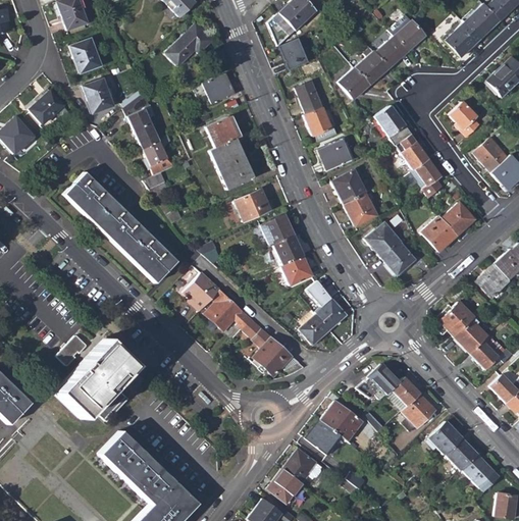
[(68,30),(88,22),(79,0),(61,0),(54,3),(59,16),(62,15),(68,30)]
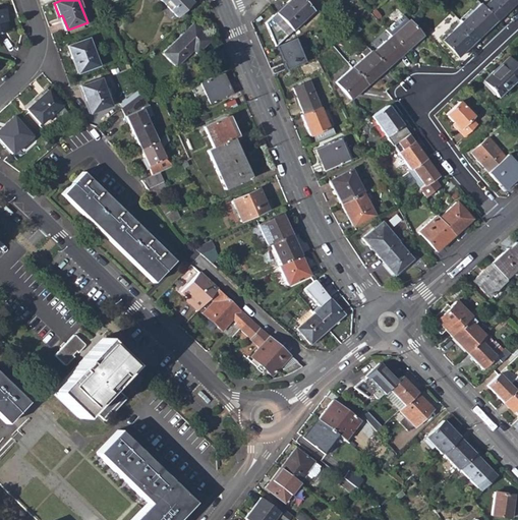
[(164,0),(179,15),(194,1),(193,0),(164,0)]
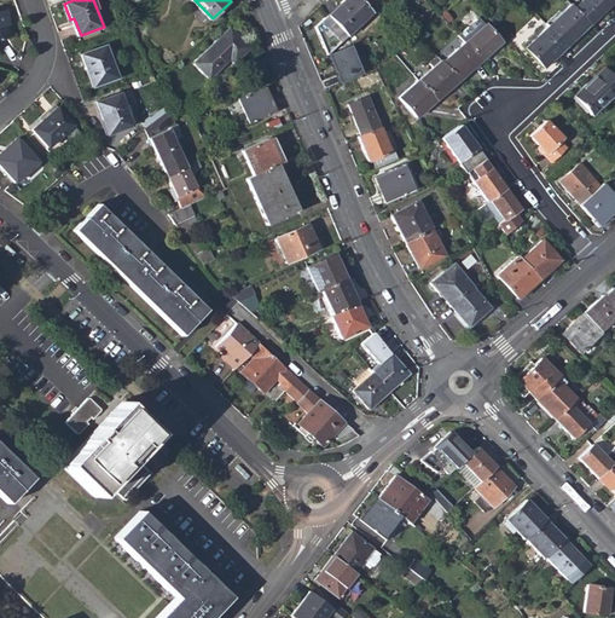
[(372,12),(361,0),(346,0),(318,27),(330,53),(372,12)]
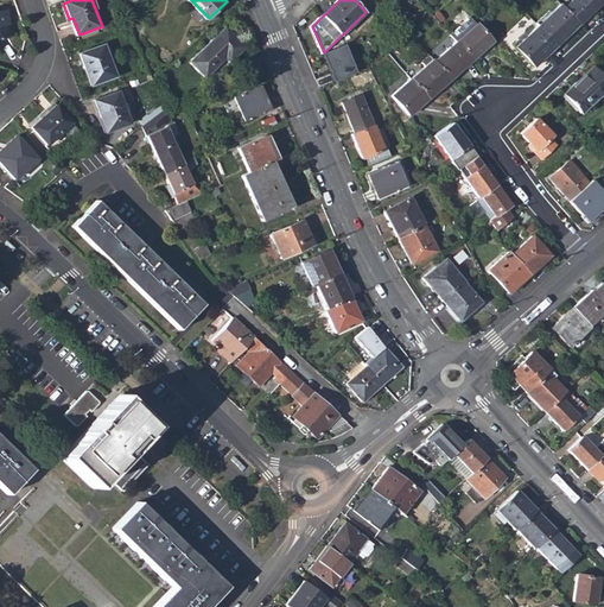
[(574,0),(566,7),(582,23),(603,4),(603,1),(602,0),(574,0)]
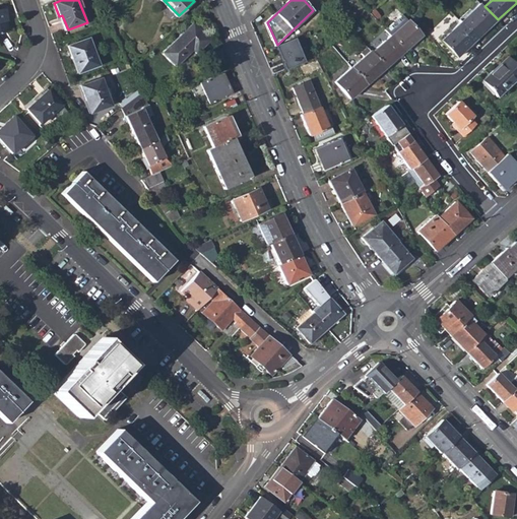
[(468,11),(459,19),(462,21),(477,39),(498,19),(485,6),(481,3),(471,13),(468,11)]
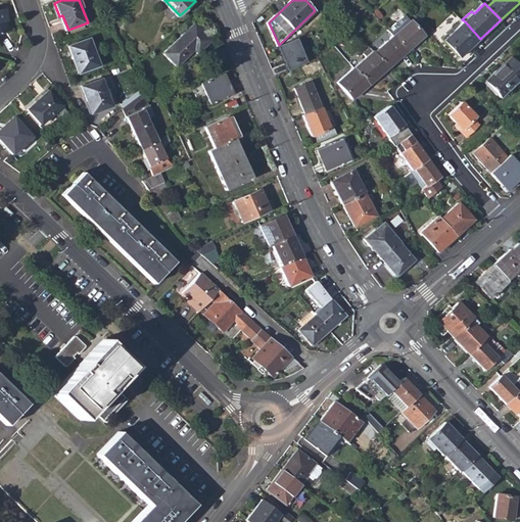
[(8,21),(7,8),(0,9),(0,34),(9,34),(7,21),(8,21)]
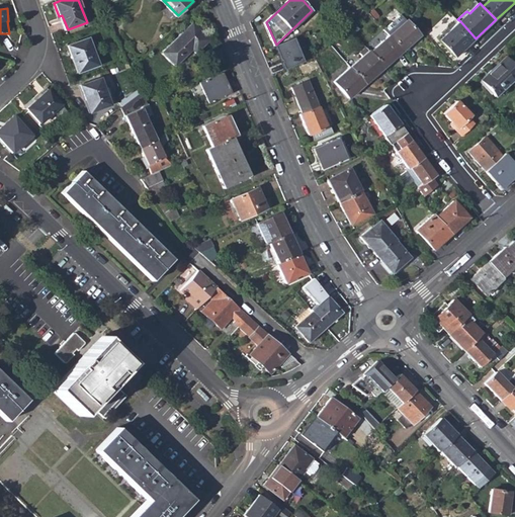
[(402,13),(385,28),(391,34),(405,51),(422,35),(402,13)]
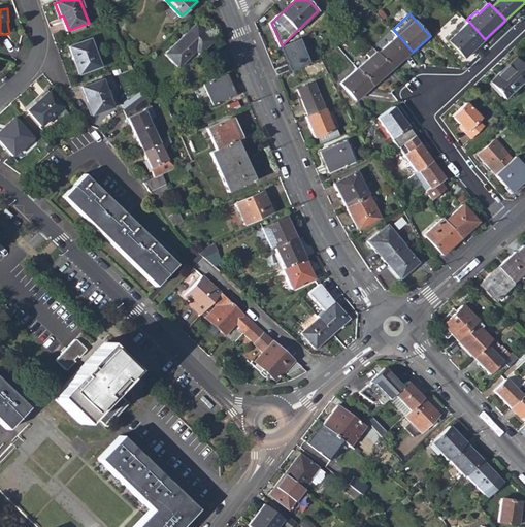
[(465,58),(485,39),(469,22),(457,34),(455,31),(447,38),(465,58)]
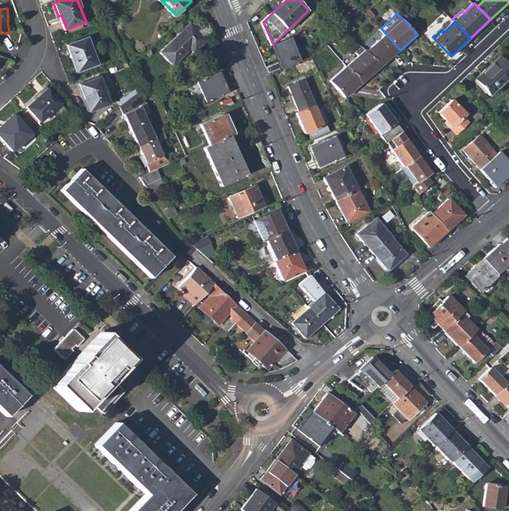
[(208,39),(192,22),(161,51),(174,65),(192,48),(195,52),(208,39)]
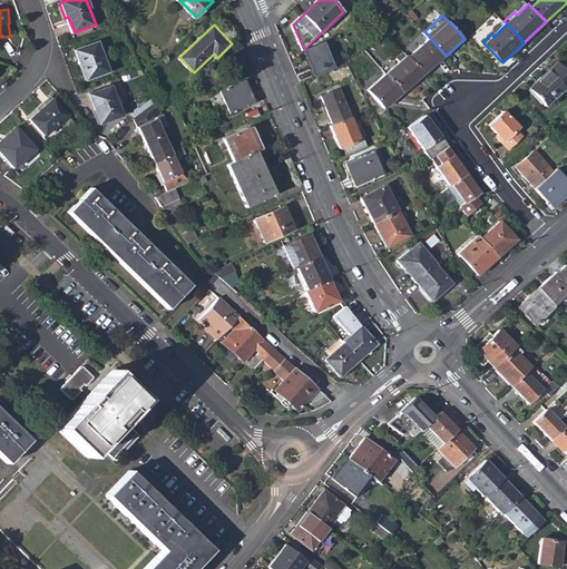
[(430,38),(410,57),(424,74),(446,56),(430,38)]
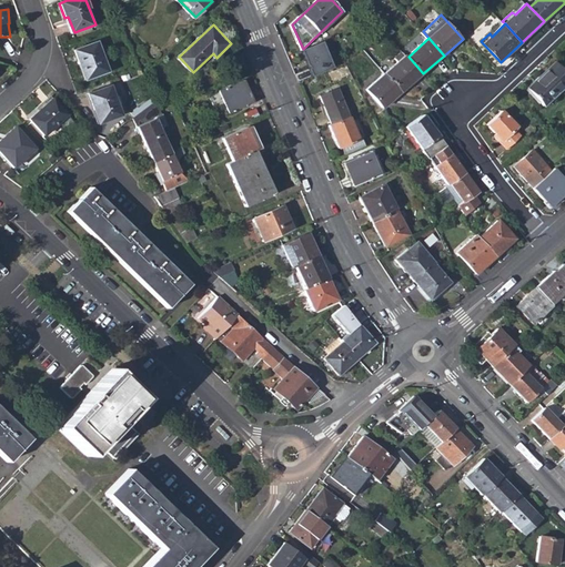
[(303,50),(314,77),(336,68),(331,52),(334,51),(329,40),(303,50)]
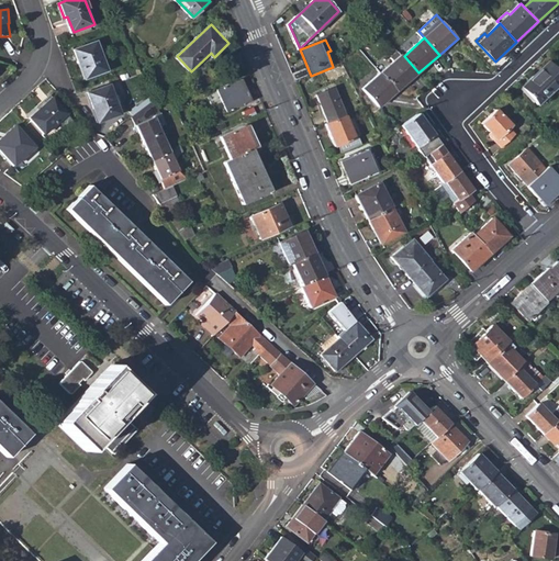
[(88,77),(109,70),(98,42),(76,49),(80,62),(82,62),(88,77)]
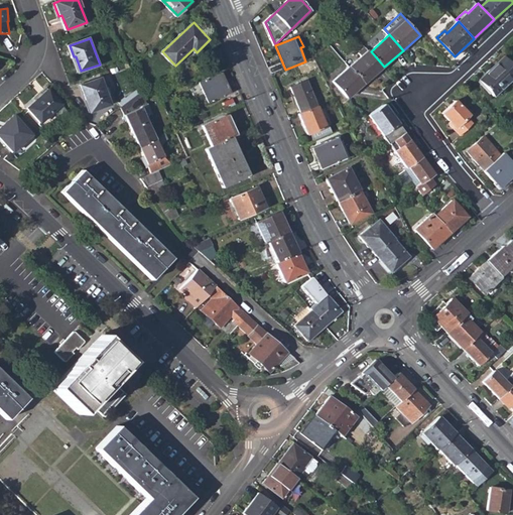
[(365,83),(384,67),(371,51),(367,47),(361,52),(364,55),(351,67),(365,83)]
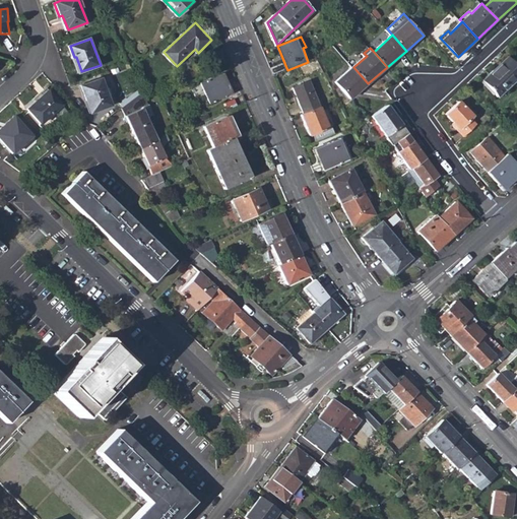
[(516,64),(510,57),(485,81),(499,96),(516,79),(516,64)]
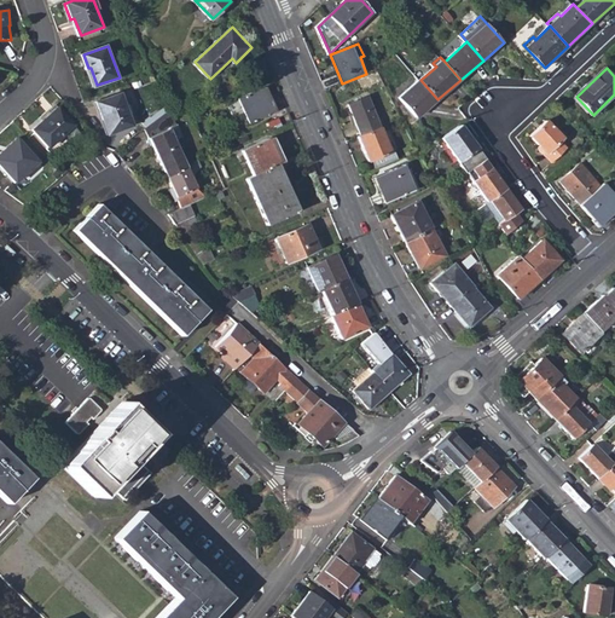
[(418,117),(437,99),(421,80),(401,98),(418,117)]
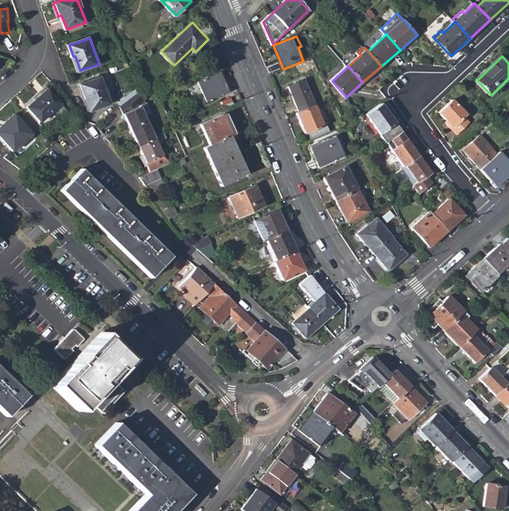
[(230,92),(221,72),(191,85),(195,94),(204,90),(209,102),(230,92)]
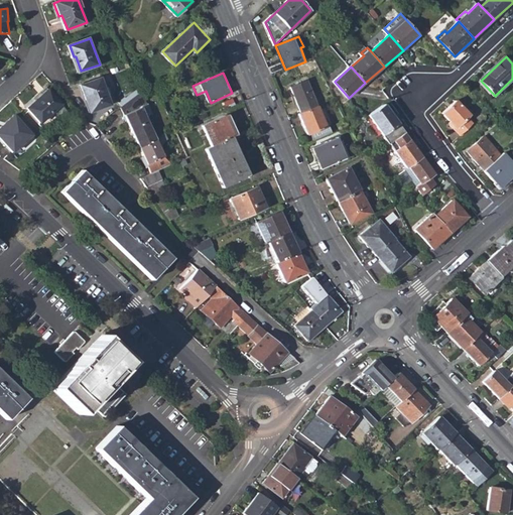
[(94,111),(112,104),(102,78),(82,85),(87,99),(89,99),(94,111)]
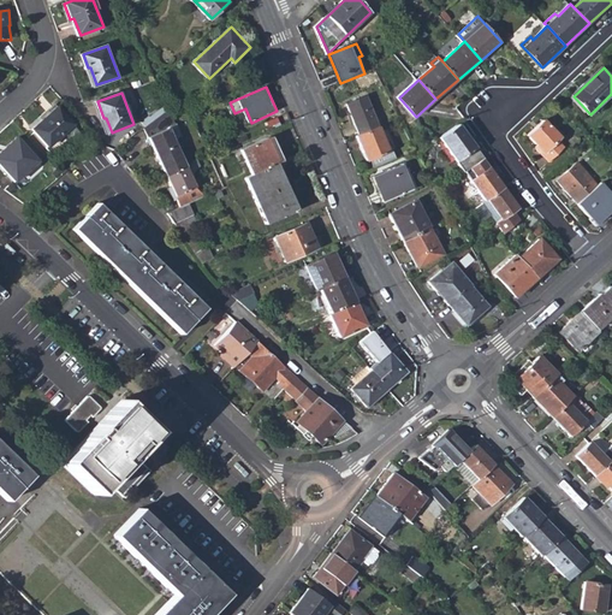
[(349,104),(361,134),(380,126),(368,96),(349,104)]
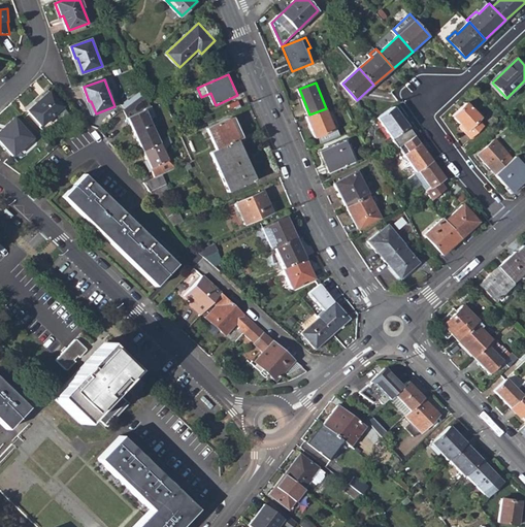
[(64,106),(50,91),(30,109),(42,125),(64,106)]
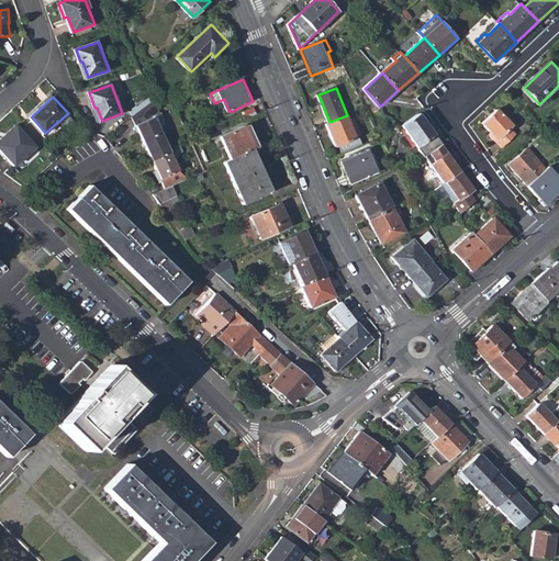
[(133,116),(135,120),(154,110),(160,108),(157,99),(133,116)]
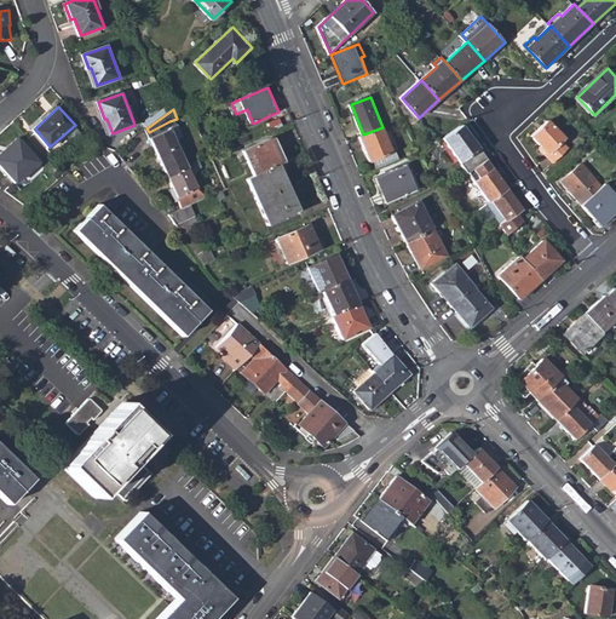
[(149,132),(149,133),(178,121),(177,119),(170,121),(149,132)]
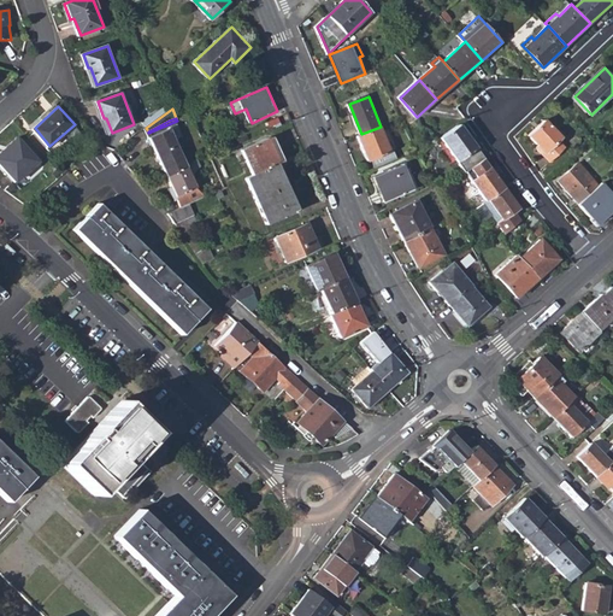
[(148,133),(169,176),(188,168),(176,141),(184,138),(177,121),(148,133)]
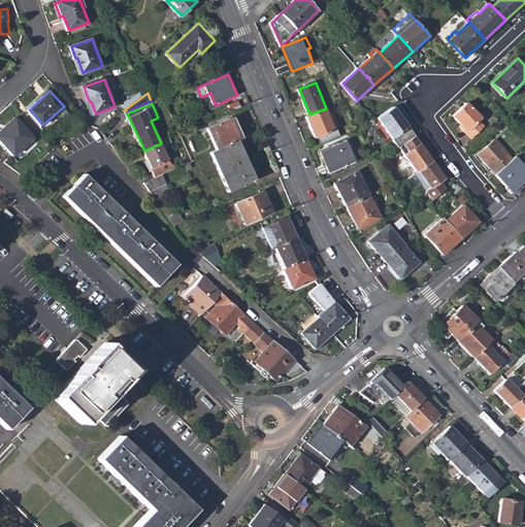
[(481,118),(468,104),(455,117),(462,125),(461,126),(472,138),(485,127),(479,120),(481,118)]
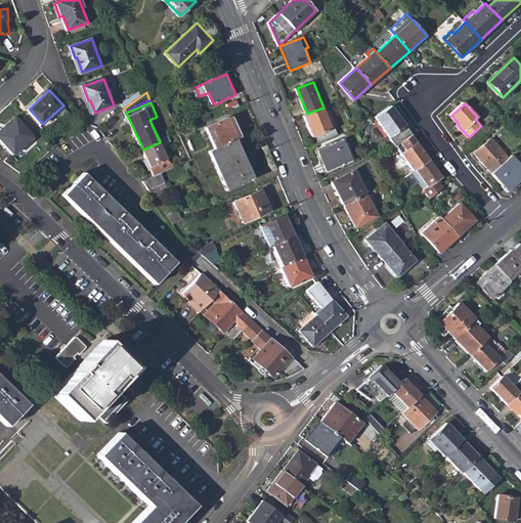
[(376,117),(396,146),(397,145),(413,134),(391,105),(376,117)]
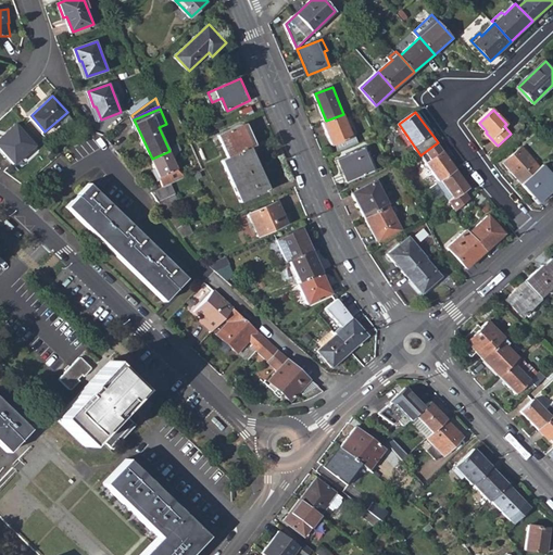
[(353,137),(343,114),(326,121),(323,122),(332,144),(353,137)]
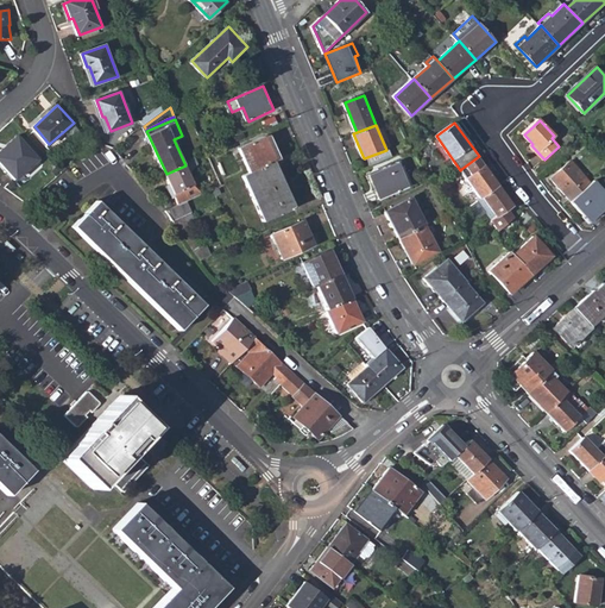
[(241,148),(253,171),(277,160),(266,136),(241,148)]
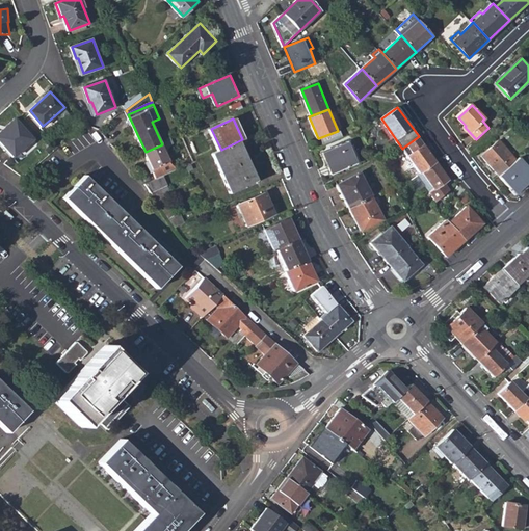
[(14,156),(33,139),(18,122),(4,133),(5,135),(0,140),(14,156)]
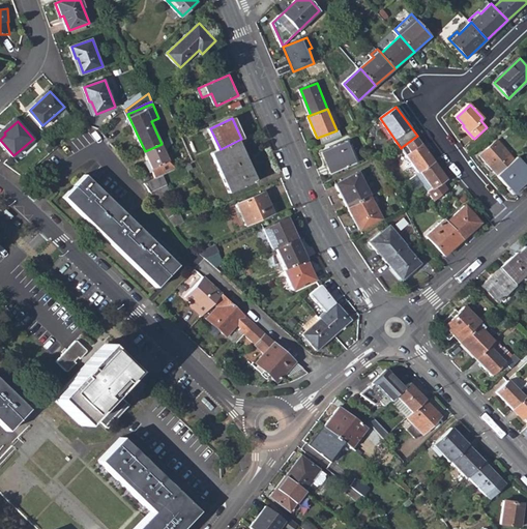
[(402,147),(419,173),(436,163),(417,136),(402,147)]
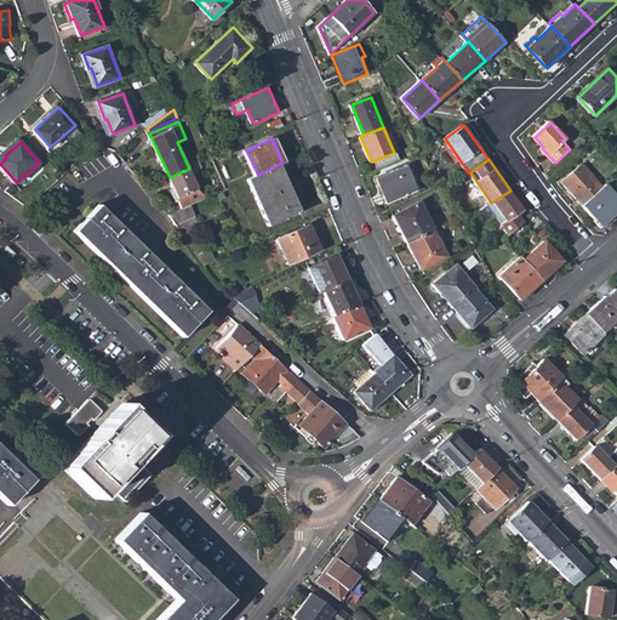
[(306,210),(284,163),(283,163),(258,175),(250,178),(272,226),(306,210)]
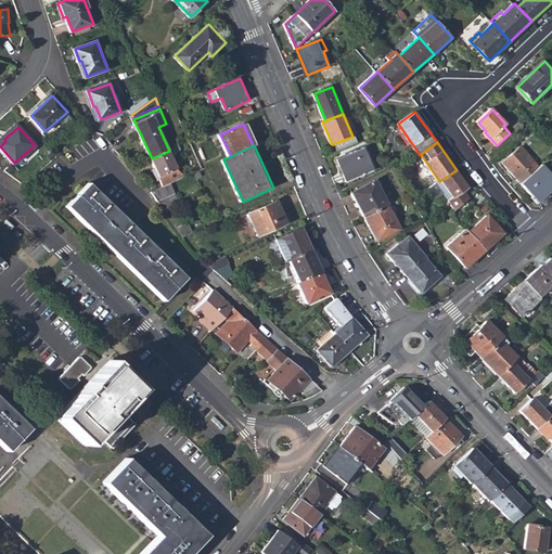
[(504,163),(523,182),(539,168),(541,167),(523,146),(504,163)]
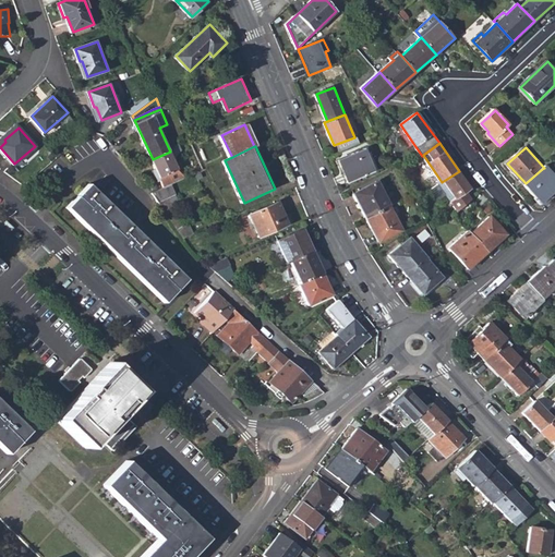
[(375,172),(365,149),(340,159),(350,182),(375,172)]
